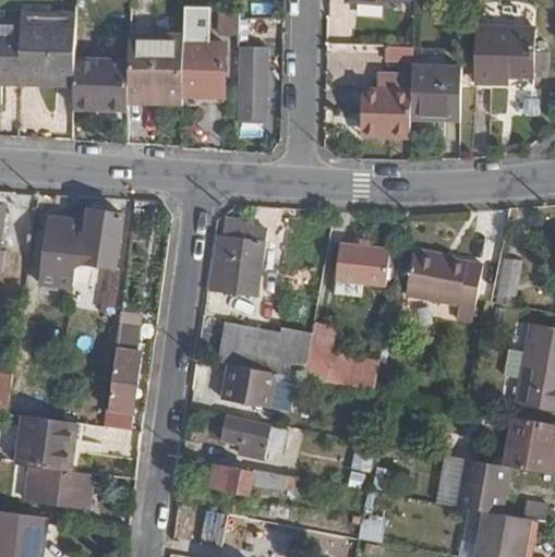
[(19,15),(74,15),(74,2),(20,1),(19,15)]
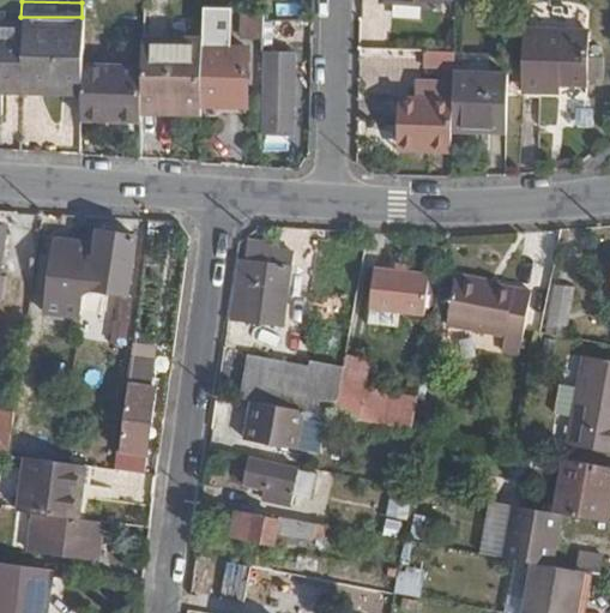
[(239,32),(260,34),(260,5),(240,4),(239,32)]
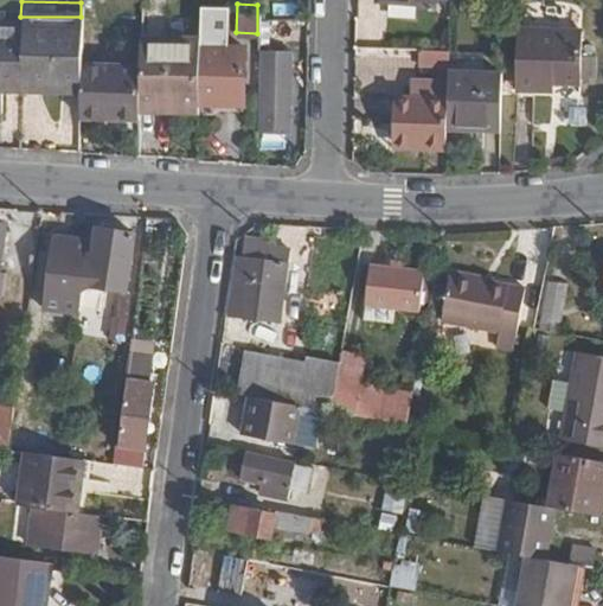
[(136,106),(198,107),(198,101),(199,43),(200,16),(192,14),(191,43),(139,42),(138,68),(136,106)]
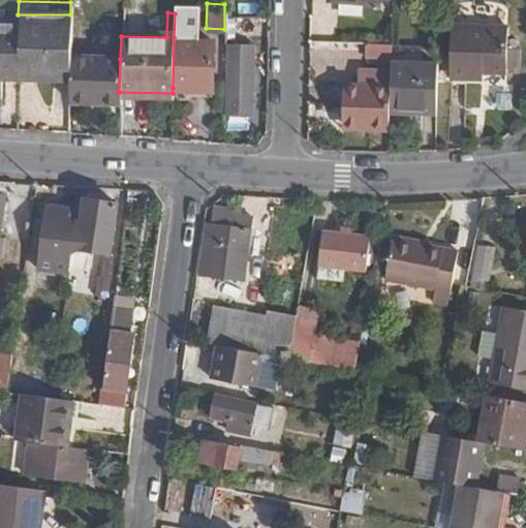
[(32,73),(68,74),(68,58),(70,14),(18,14),(17,20),(19,20),(17,65),(32,65),(32,73)]
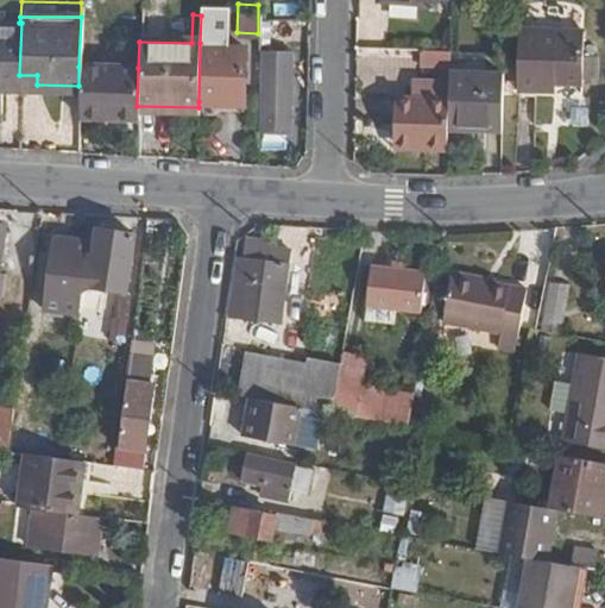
[(0,85),(19,83),(19,75),(21,23),(19,23),(0,22),(0,85)]
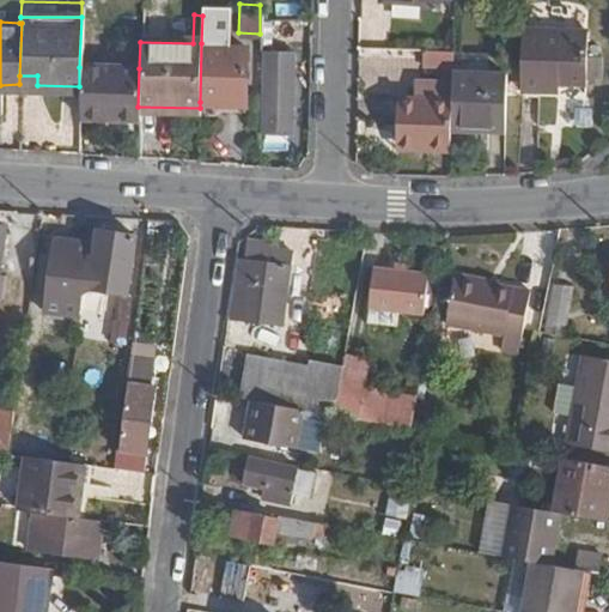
[(585,80),(586,25),(521,24),(519,86),(558,86),(558,80),(585,80)]
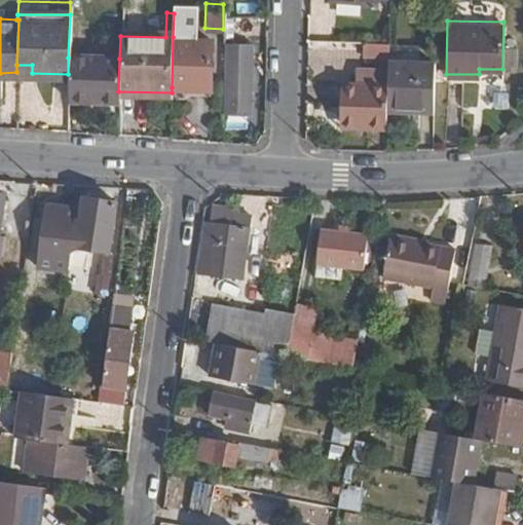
[(173,37),(172,87),(211,89),(213,39),(173,37)]
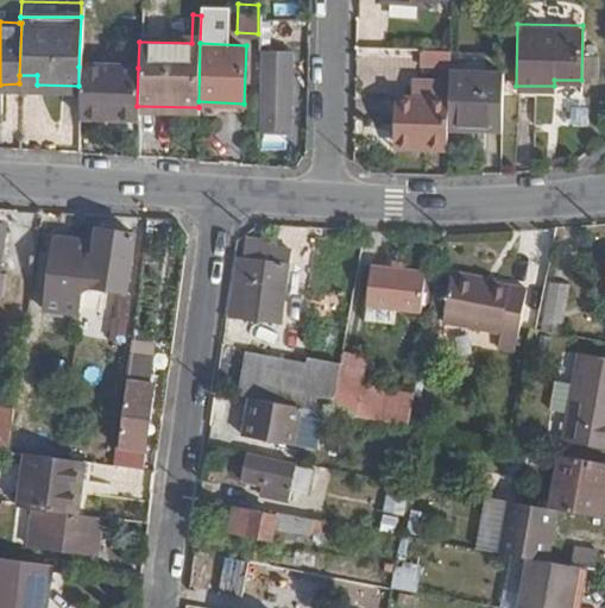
[(263,46),(260,132),(278,132),(279,46),(263,46)]
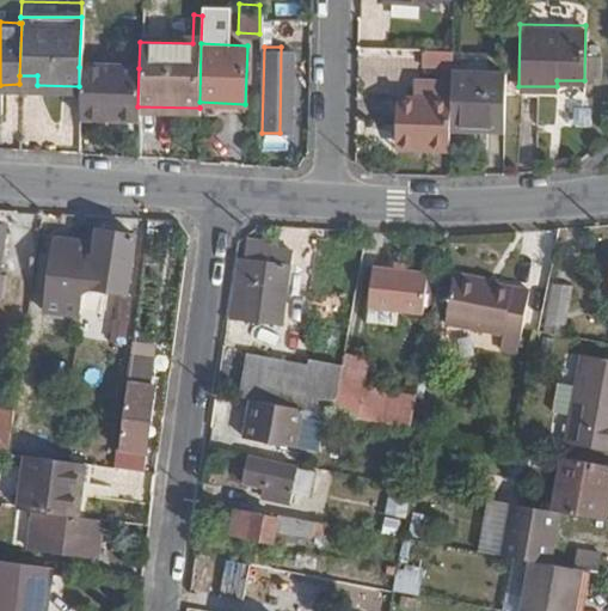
[(450,49),(419,47),(419,61),(450,63),(450,49)]
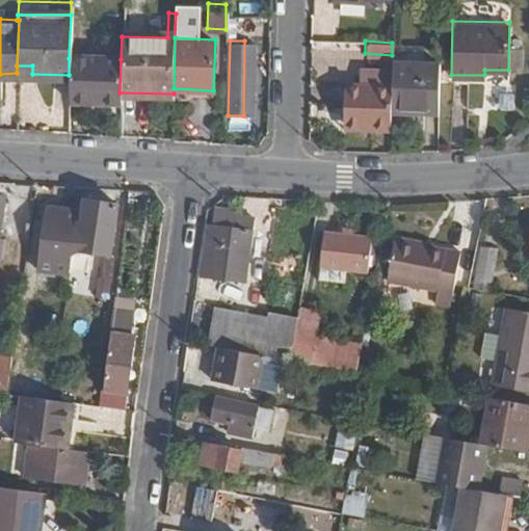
[(120,103),(120,98),(120,93),(121,59),(69,58),(69,75),(68,101),(120,103)]
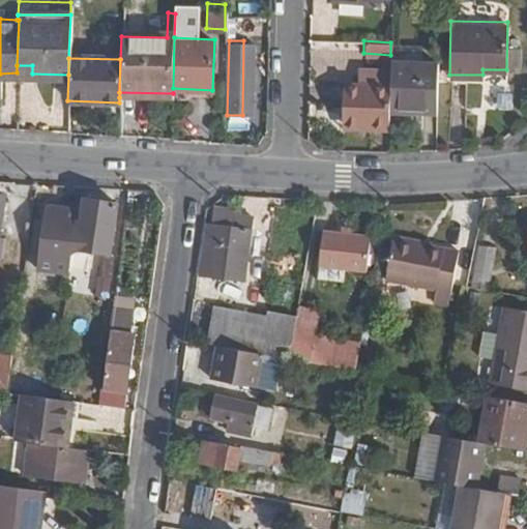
[(389,113),(436,114),(437,62),(390,61),(389,84),(389,113)]
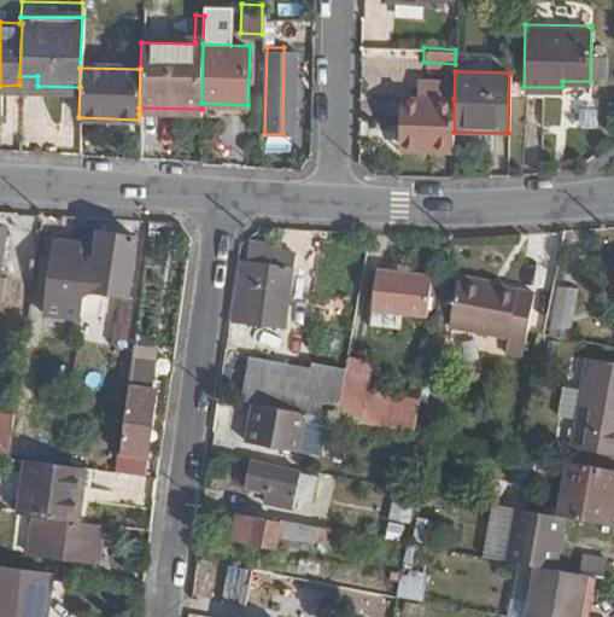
[(416,151),(452,152),(454,132),(454,98),(399,99),(397,138),(417,139),(416,151)]
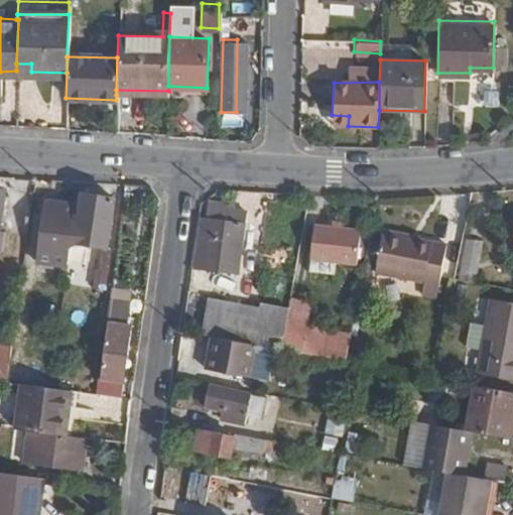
[(332,125),(348,126),(349,116),(332,115),(332,125)]
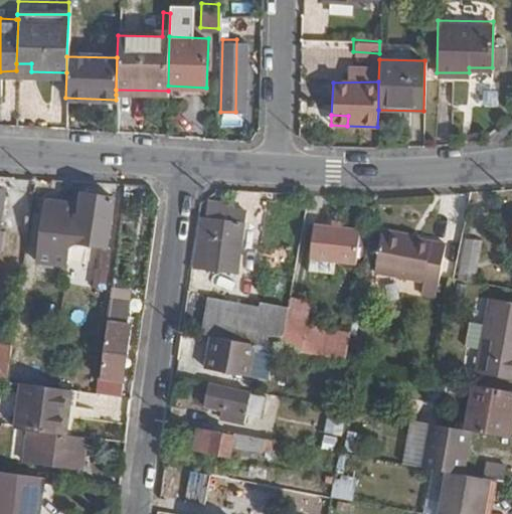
[(78,204),(72,240),(83,243),(105,246),(113,199),(80,195),(78,204)]
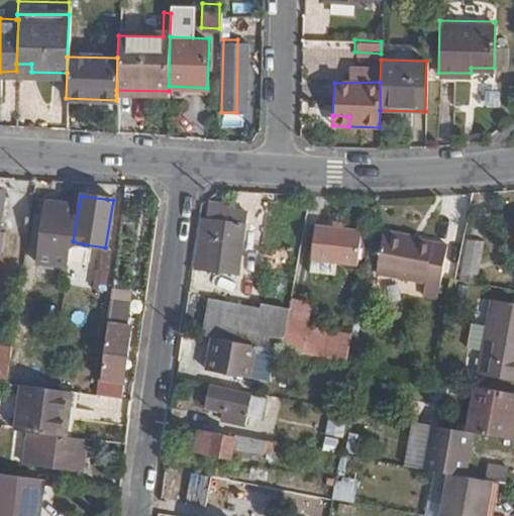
[(200,215),(193,267),(237,274),(244,221),(228,219),(230,205),(212,203),(210,216),(200,215)]
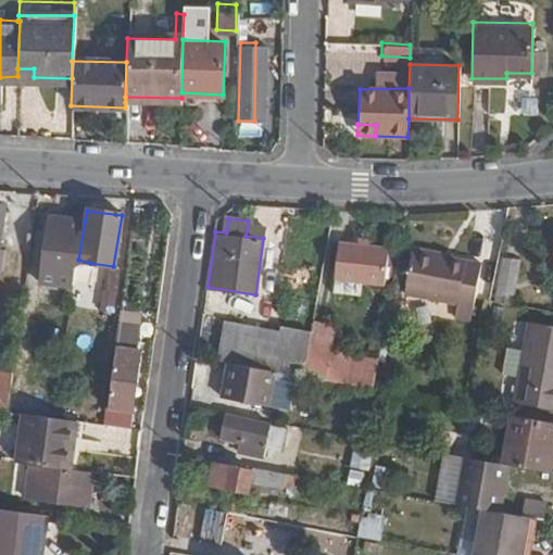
[(88,278),(90,263),(78,260),(85,221),(77,219),(70,275),(88,278)]
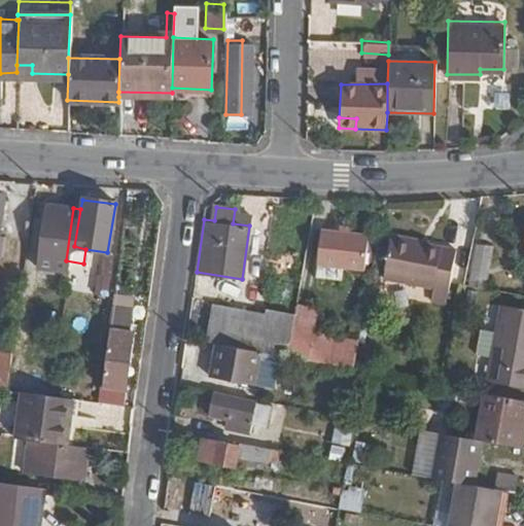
[(316,261),(363,267),(368,234),(319,229),(316,261)]
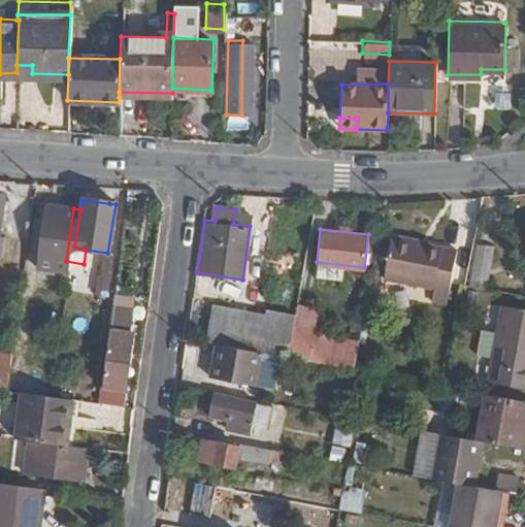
[(392,232),(384,276),(438,285),(445,244),(416,240),(417,236),(392,232)]
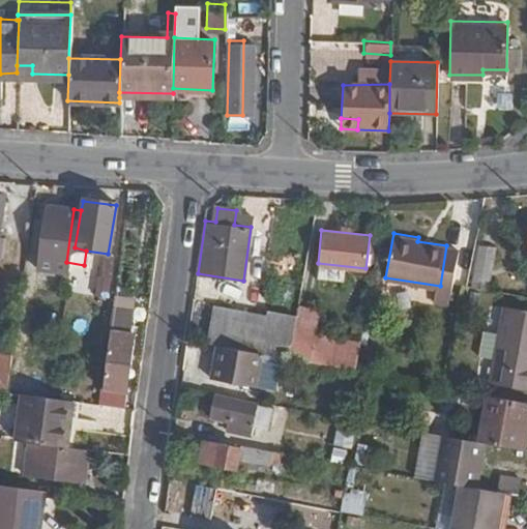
[(480,288),(485,289),(492,250),(476,246),(470,286),(480,288)]
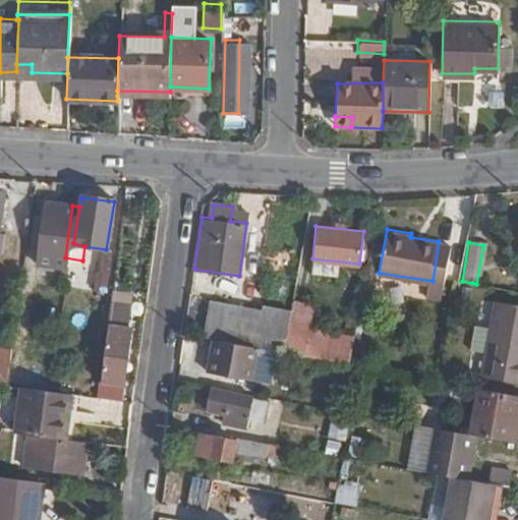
[(462,281),(457,280),(456,292),(470,295),(472,283),(462,281)]
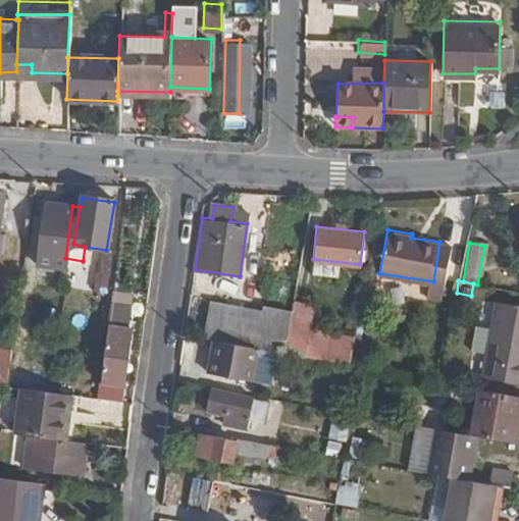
[(107,316),(126,317),(128,292),(109,291),(107,316)]
